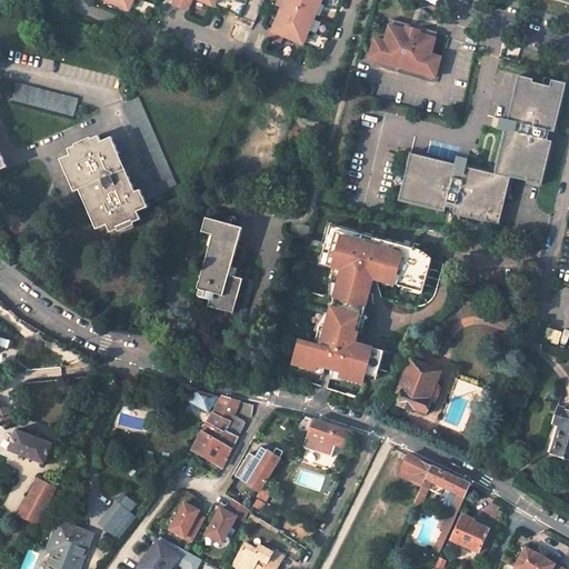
[(173,0),(172,3),(187,10),(191,0),(201,0),(255,22),(263,0),(173,0)]
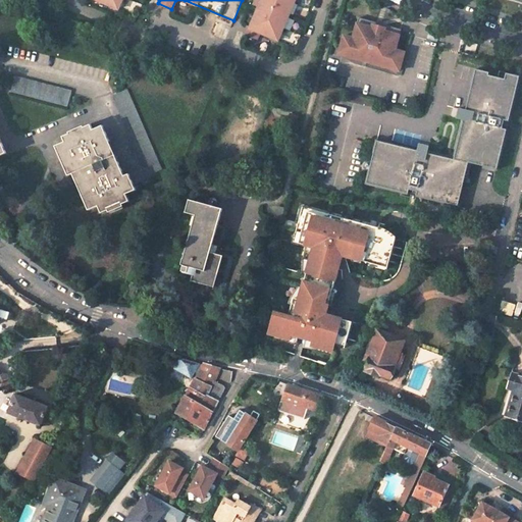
[(278,40),(294,0),(255,0),(254,4),(259,6),(251,27),(248,24),(245,33),(257,39),(260,32),(278,40)]
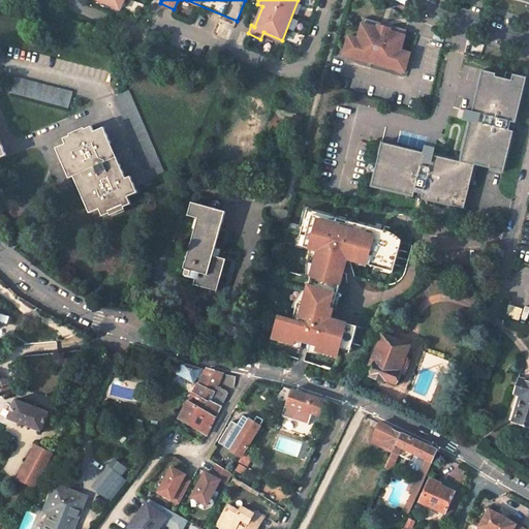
[(379,23),(364,19),(358,38),(348,36),(343,55),(405,71),(410,53),(400,51),(406,30),(391,26),(390,31),(377,28),(379,23)]
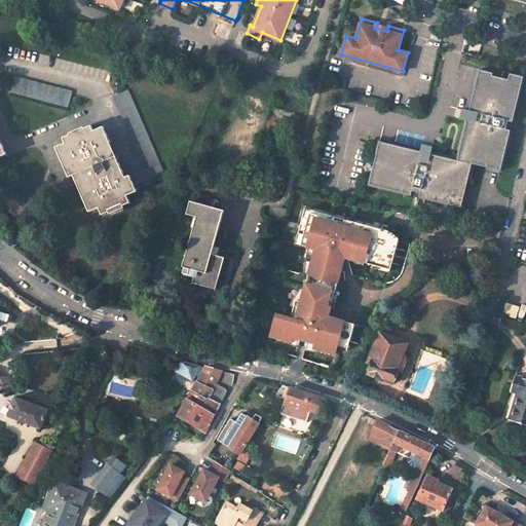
[(462,209),(474,164),(502,172),(512,130),(508,129),(510,122),(514,123),(525,77),(511,74),(510,77),(480,70),(470,112),(475,114),(473,121),(467,120),(458,161),(430,154),(429,160),(421,157),(422,152),(380,143),(370,186),(413,196),(413,192),(421,194),(420,198),(462,209)]
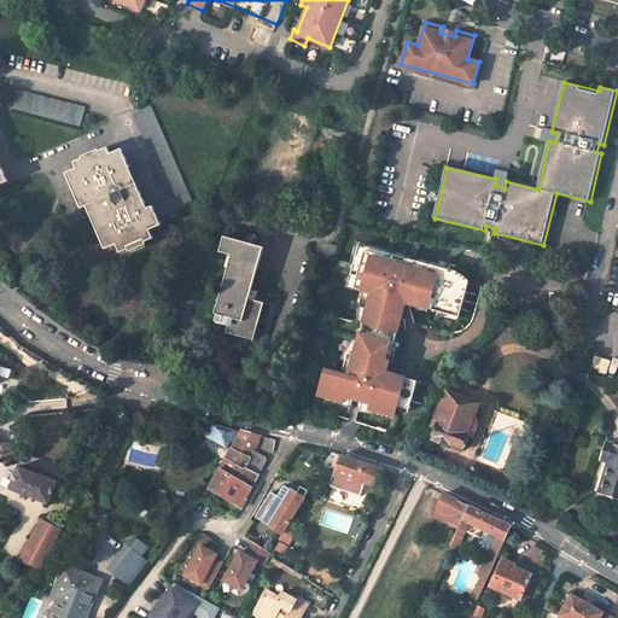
[(82,127),(87,109),(18,91),(13,108),(82,127)]
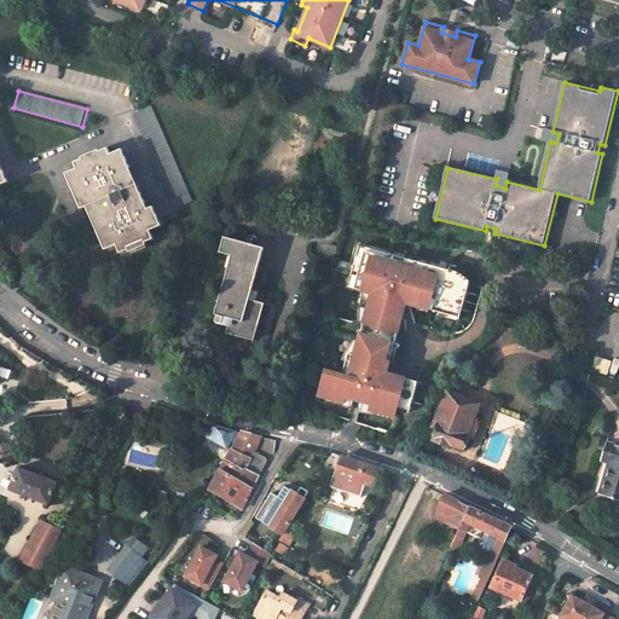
[(137,115),(177,208),(194,201),(154,108),(137,115)]
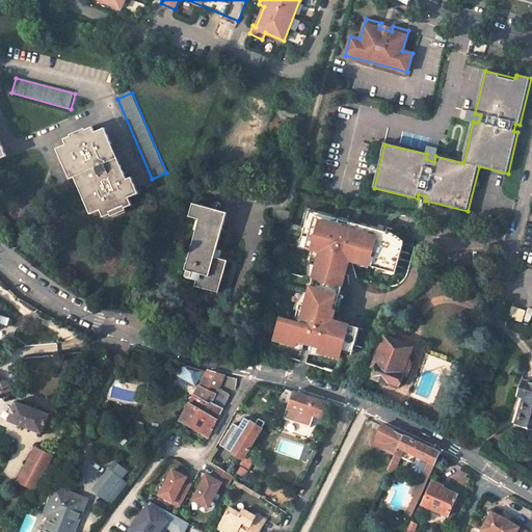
[(67,163),(73,178),(76,185),(80,184),(85,197),(82,200),(88,215),(98,211),(101,218),(107,215),(107,213),(121,208),(121,210),(129,207),(126,200),(136,195),(129,179),(126,181),(116,159),(112,161),(107,147),(111,145),(105,130),(95,134),(92,128),(64,140),(67,145),(56,150),(62,165),(67,163)]
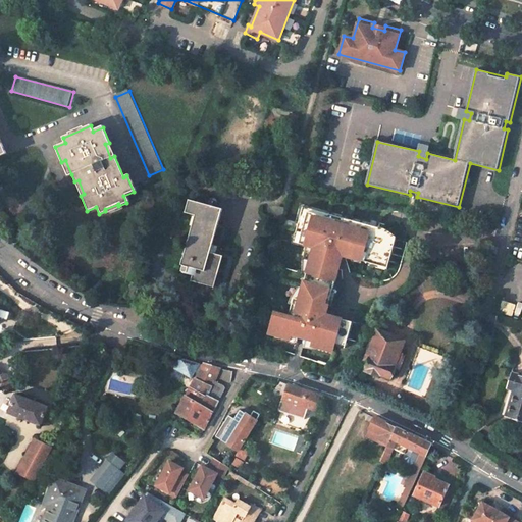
[(65,160),(61,162),(66,176),(71,174),(65,160)]
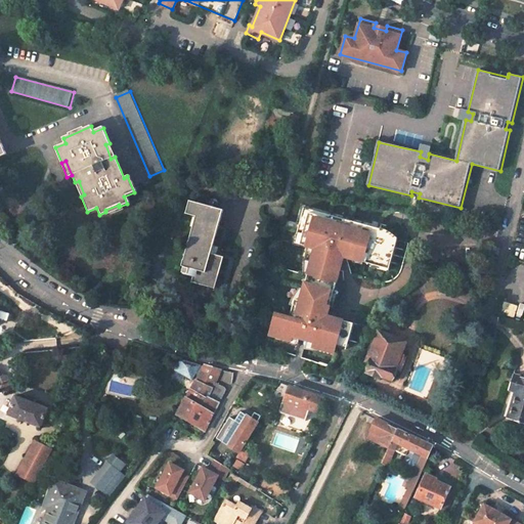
[(212,254),(221,221),(224,209),(190,200),(186,213),(198,216),(183,265),(197,269),(193,282),(217,289),(225,257),(212,254)]
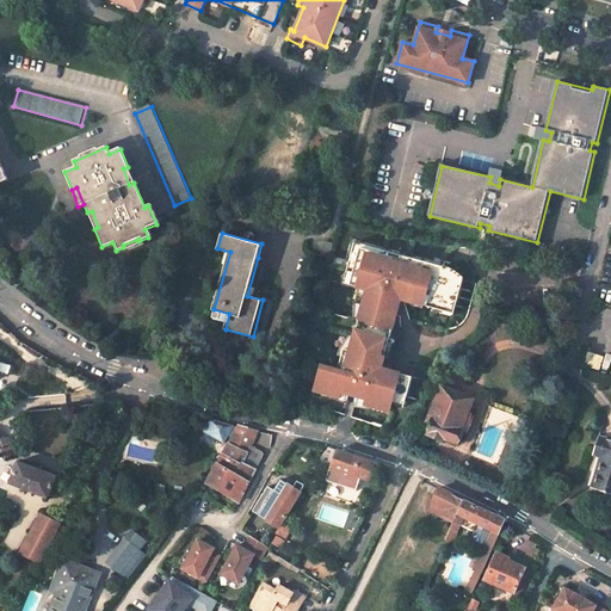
[(334,246),(326,244),(322,257),(329,259),(334,246)]
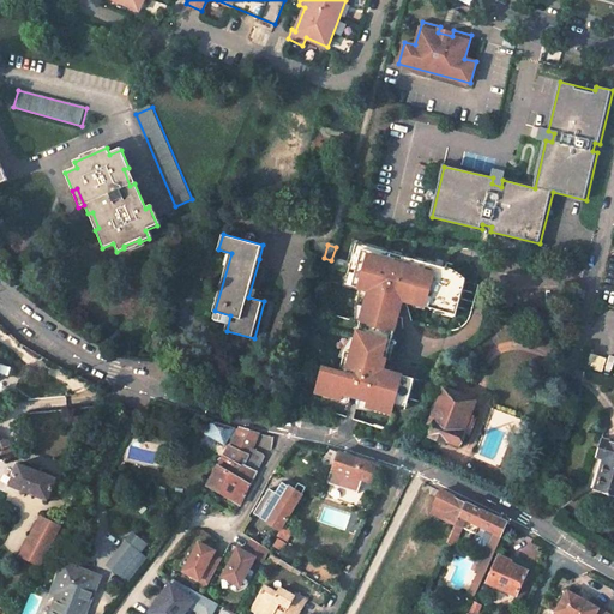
[(359,266),(365,247),(361,246),(359,245),(353,264),(359,266)]
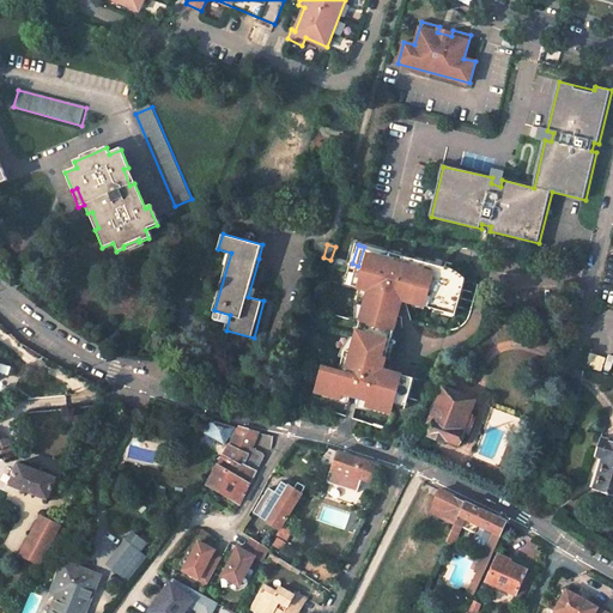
[(455,280),(456,273),(411,260),(411,261),(401,259),(401,258),(364,247),(358,266),(352,263),(345,291),(369,297),(352,359),(345,357),(339,378),(323,374),(316,399),(340,405),(341,400),(368,407),(366,413),(390,419),(393,411),(405,414),(413,384),(381,375),(381,374),(375,372),(377,366),(378,368),(386,345),(389,347),(399,313),(395,311),(398,302),(396,299),(400,297),(404,303),(444,315),(447,308),(459,311),(466,283),(455,280)]
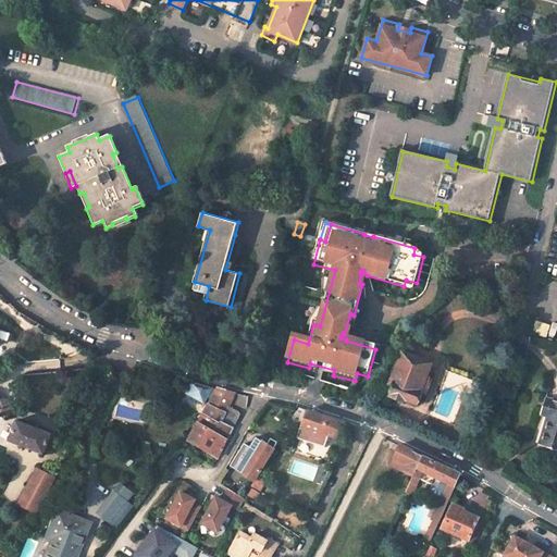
[(417,283),(406,280),(404,286),(415,288),(417,283)]
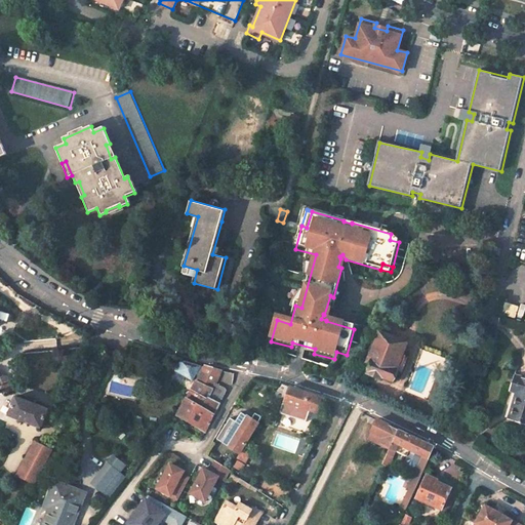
[(139,292),(142,287),(134,285),(129,299),(135,301),(136,298),(139,299),(142,293),(139,292)]
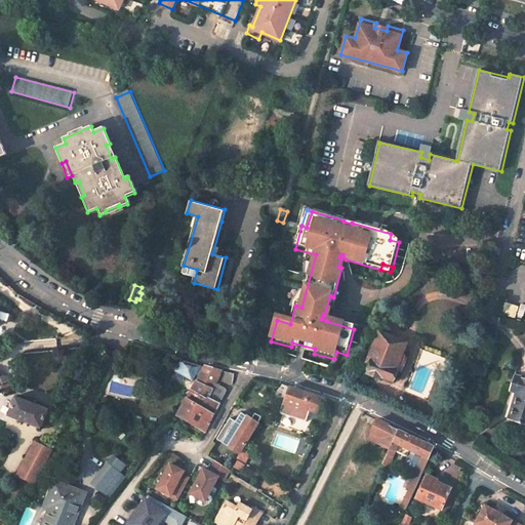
[(384,375),(393,379),(397,370),(402,372),(405,366),(400,364),(404,351),(403,351),(407,341),(381,331),(377,342),(375,341),(368,361),(372,362),(369,372),(382,378),(384,375)]
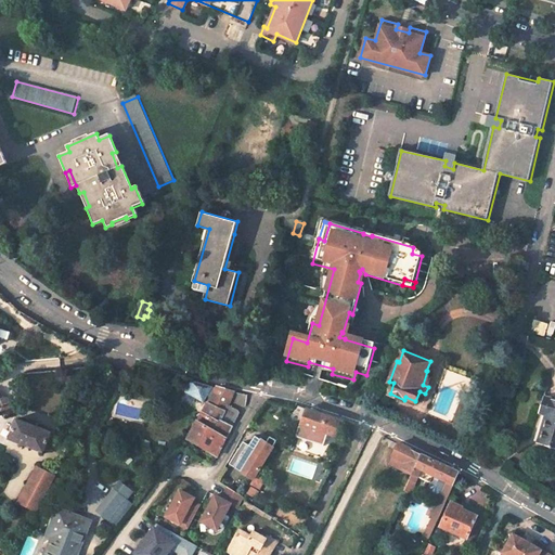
[(209,389),(188,382),(178,404),(197,414),(209,389)]
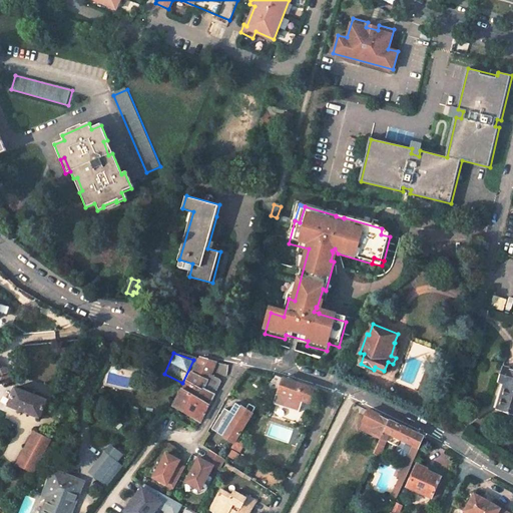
[(199,358),(190,375),(186,384),(189,386),(186,392),(183,390),(175,406),(201,421),(215,393),(205,388),(207,384),(210,377),(216,363),(199,358)]
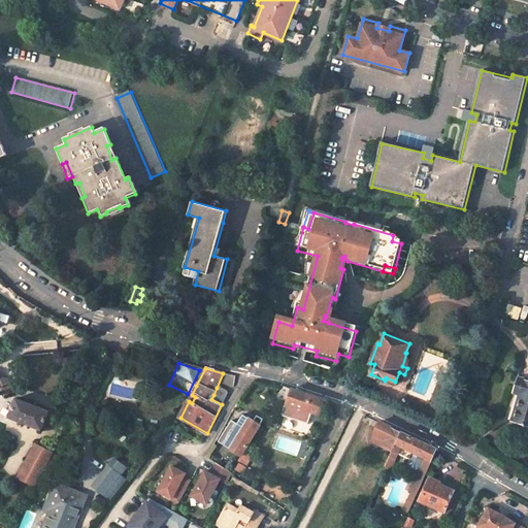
[(527,428),(527,381),(517,378),(513,394),(521,397),(514,424),(527,428)]
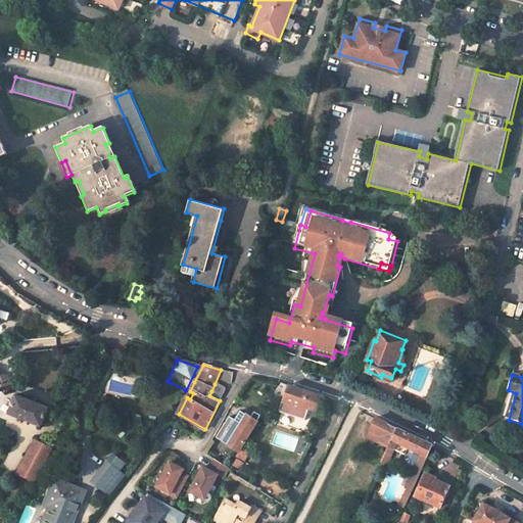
[(215,384),(211,391),(209,395),(220,400),(225,389),(215,384)]
